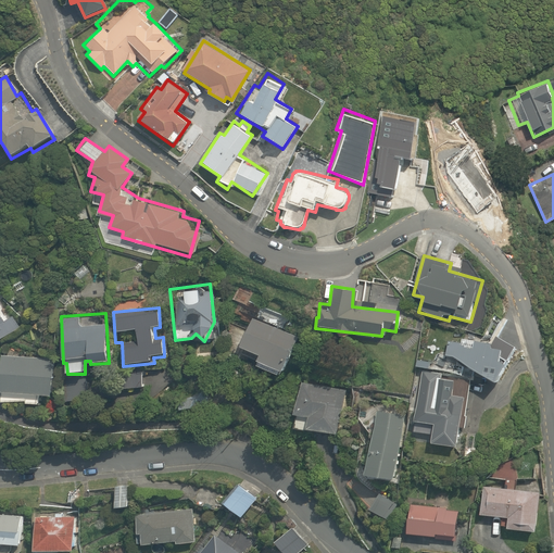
[(0,338),(11,332),(0,314),(0,338)]
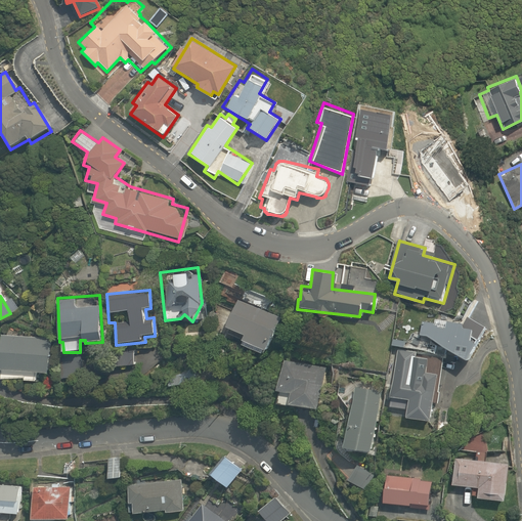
[(237,301),(227,330),(245,336),(243,342),(265,351),(278,315),(237,301)]
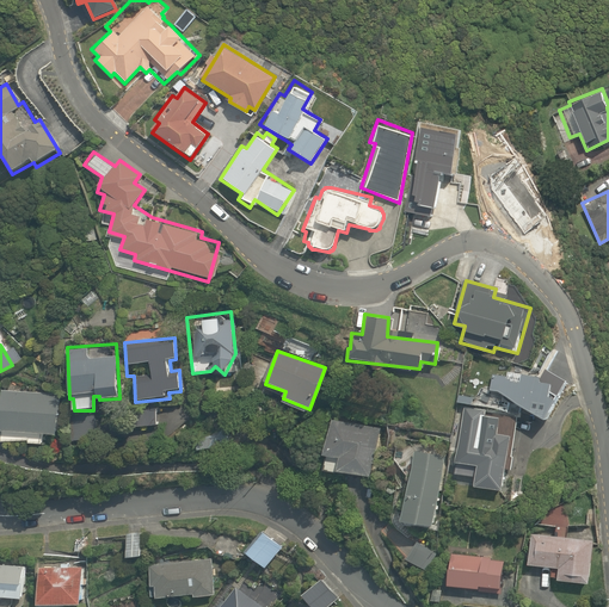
[(498,372),(487,389),(546,426),(557,408),(547,402),(554,391),(523,371),(516,383),(498,372)]
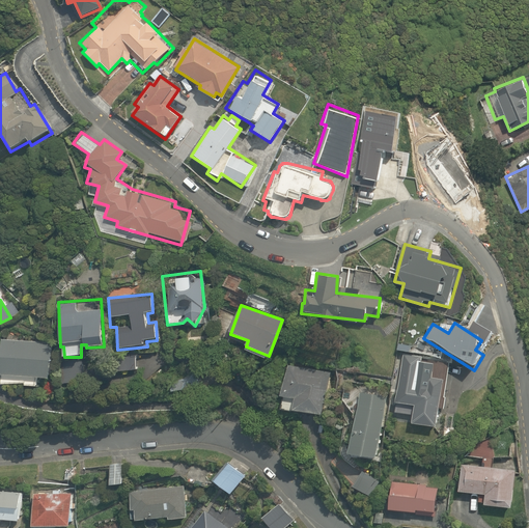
[(1,342),(0,342),(0,376),(0,391),(35,391),(35,377),(46,378),(47,341),(1,340),(1,342)]
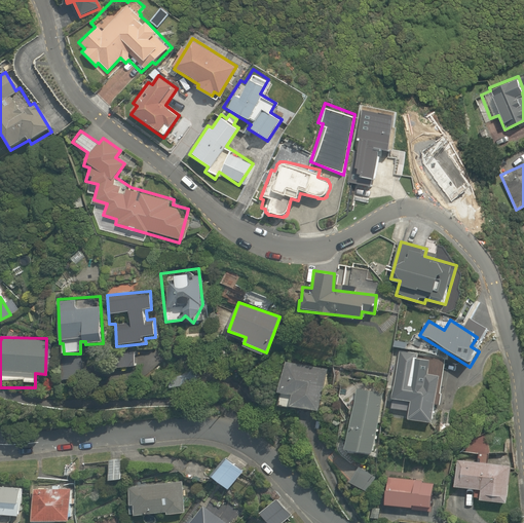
[(438,404),(444,358),(399,351),(391,409),(407,411),(406,421),(431,424),(434,403),(438,404)]
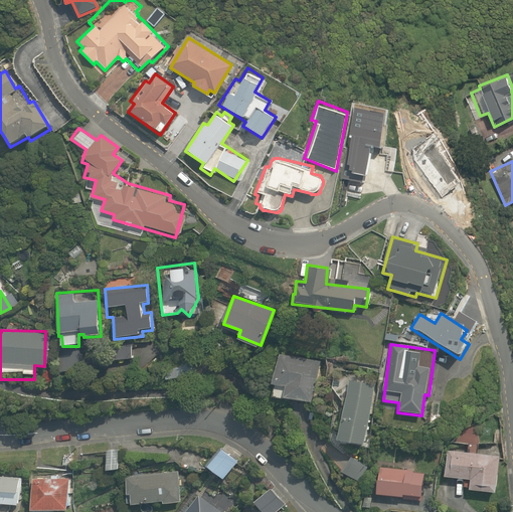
[(131,355),(130,345),(110,346),(111,357),(131,355)]
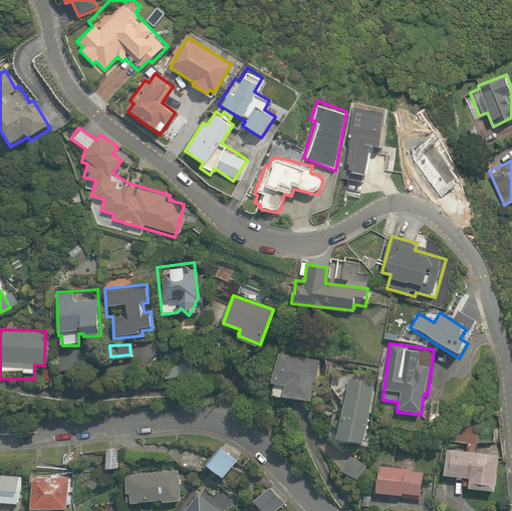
[(311,402),(317,358),(278,352),(272,396),(311,402)]
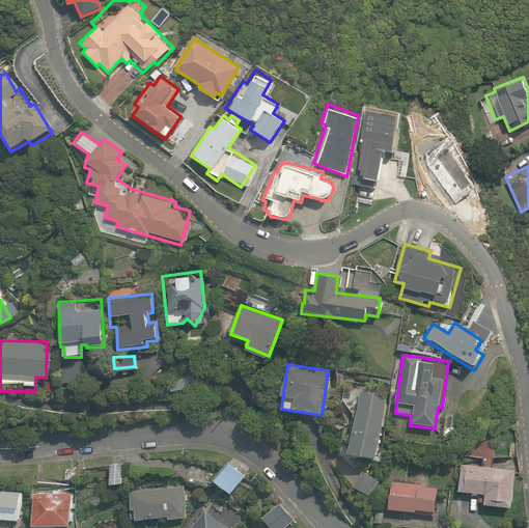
[(379,459),(387,395),(358,392),(350,454),(379,459)]
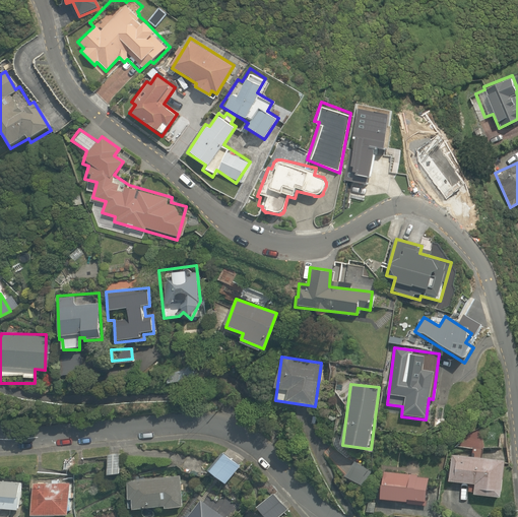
[(242,463),(220,447),(208,463),(229,479),(242,463)]
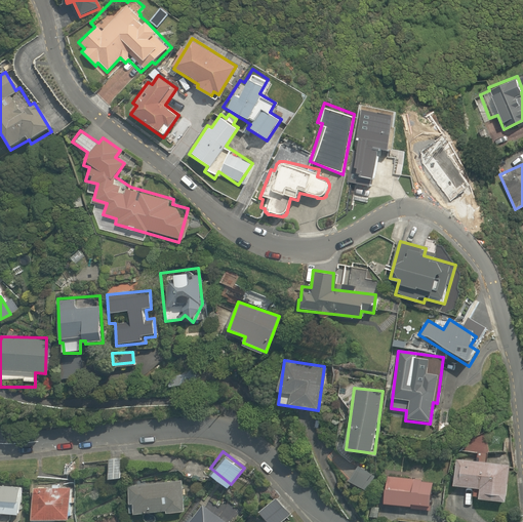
[(476,460),(476,457),(461,456),(461,458),(454,457),(452,486),(479,489),(478,499),(504,502),(507,460),(484,458),(484,460),(476,460)]
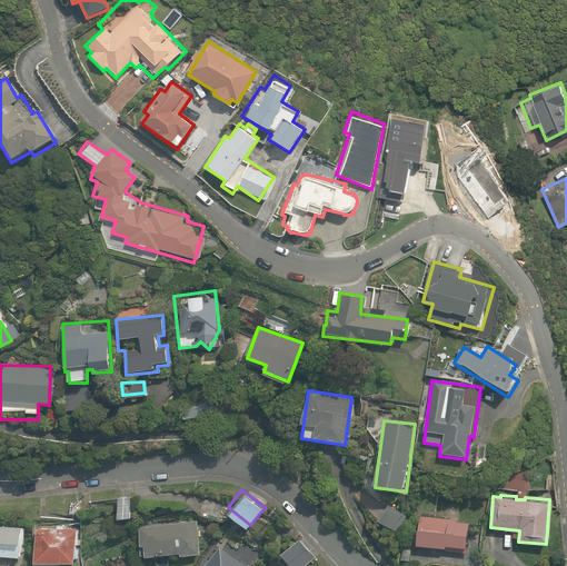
[(450,510),(418,507),(415,547),(445,549),(445,546),(466,548),(468,520),(449,518),(450,510)]
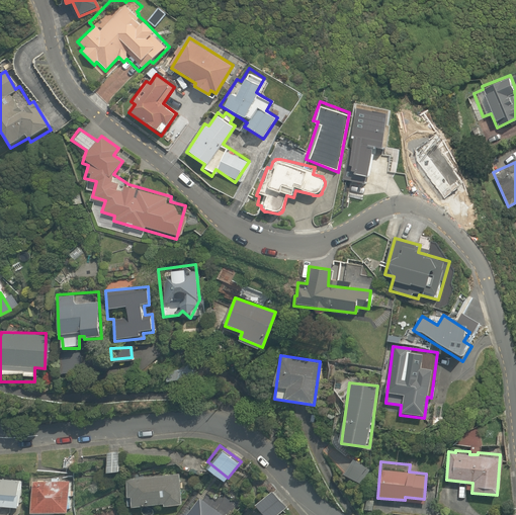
[(127,475),(132,505),(164,501),(164,504),(181,502),(177,468),(127,475)]
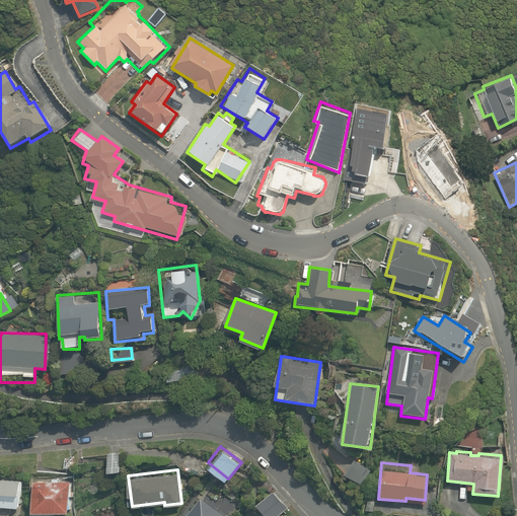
[(0,504),(22,505),(23,478),(0,476),(0,504)]
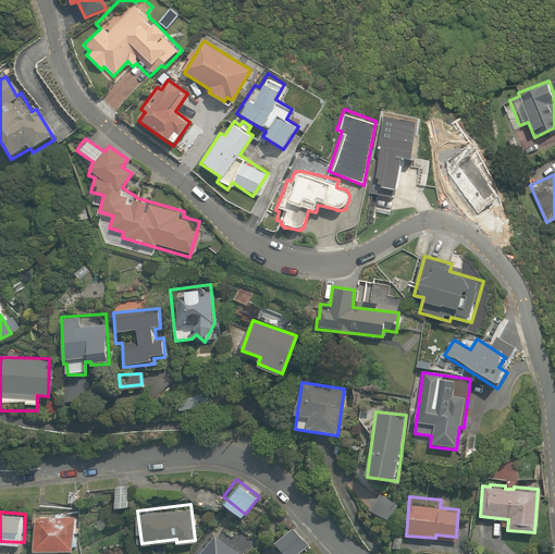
[(78,513),(37,512),(36,546),(78,548),(78,513)]
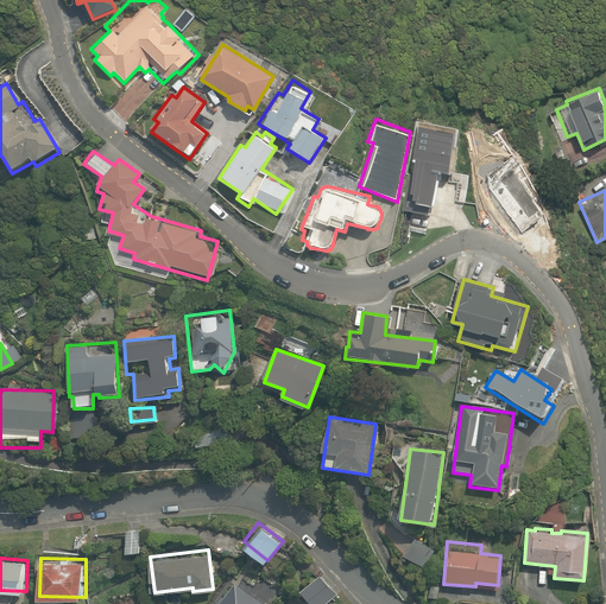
[(323,603),(338,591),(319,572),(303,589),(319,603),(323,603)]
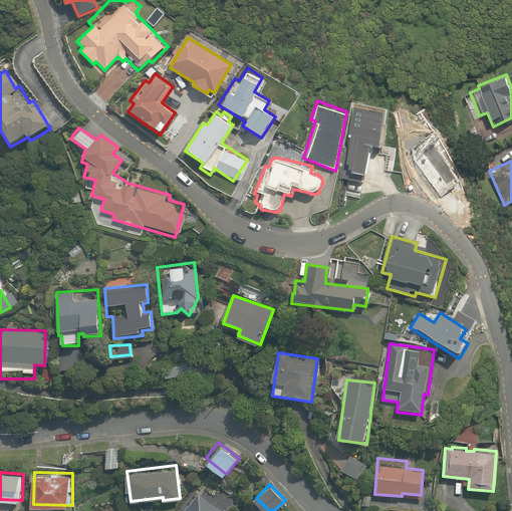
[(210,510),(196,500),(190,509),(188,507),(185,510),(210,510)]
